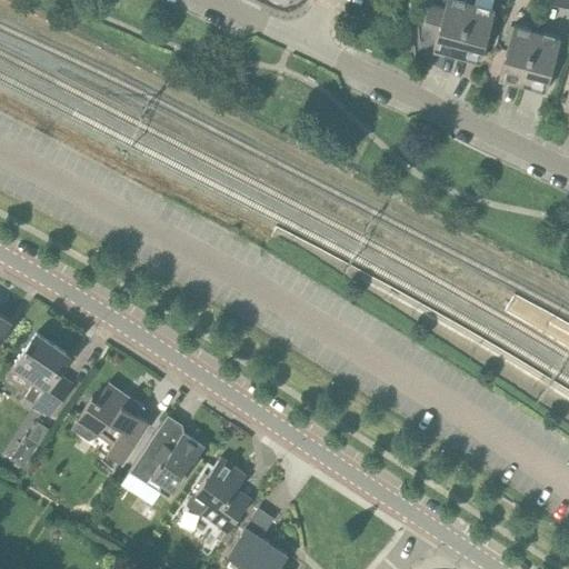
[(456,55),(470,3),(460,0),(447,0),(435,43),(445,46),(443,51),(456,55)]
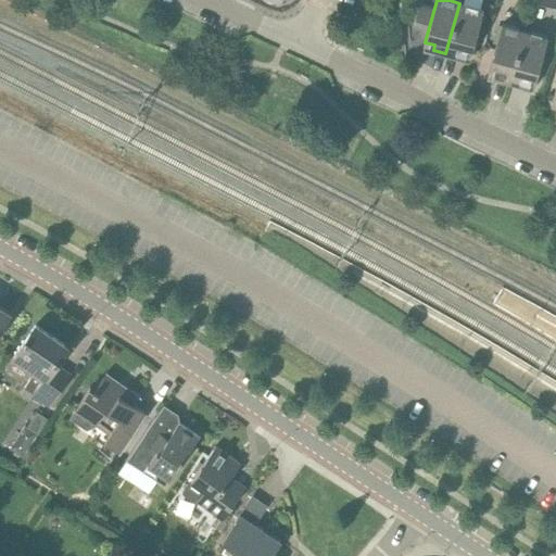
[(462,52),(470,55),(484,10),(459,3),(445,53),(460,58),(462,52)]
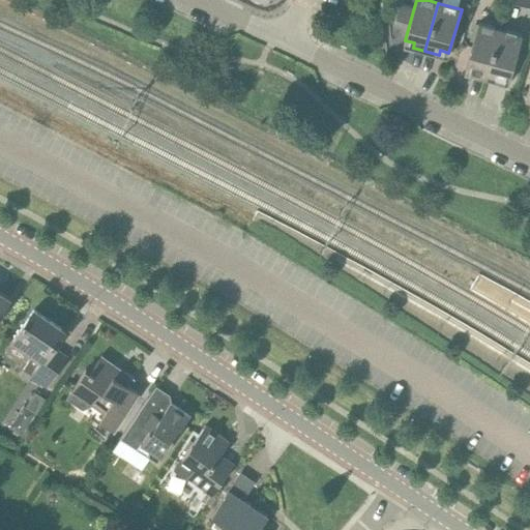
[(487,78),(500,30),(478,24),(466,67),(475,69),(473,75),(487,78)]
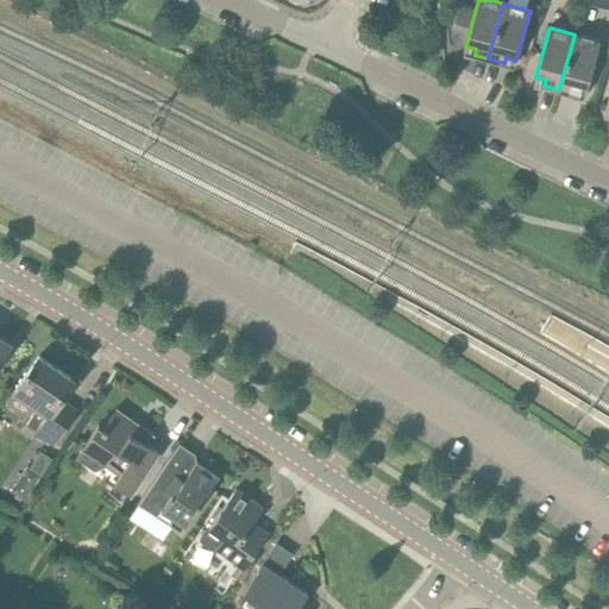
[(576,88),(585,92),(600,42),(575,35),(559,89),(575,94),(576,88)]
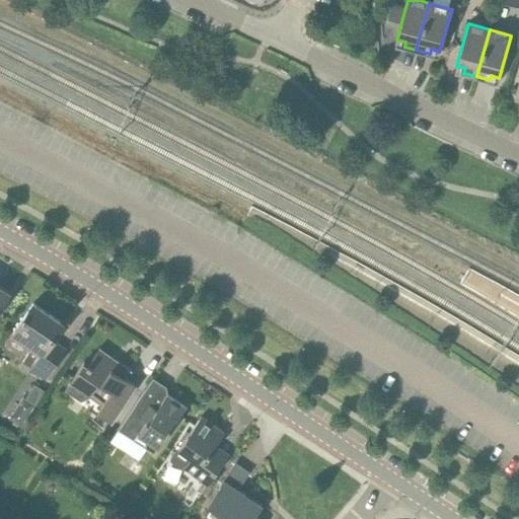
[(0,308),(10,292),(0,286),(0,308)]
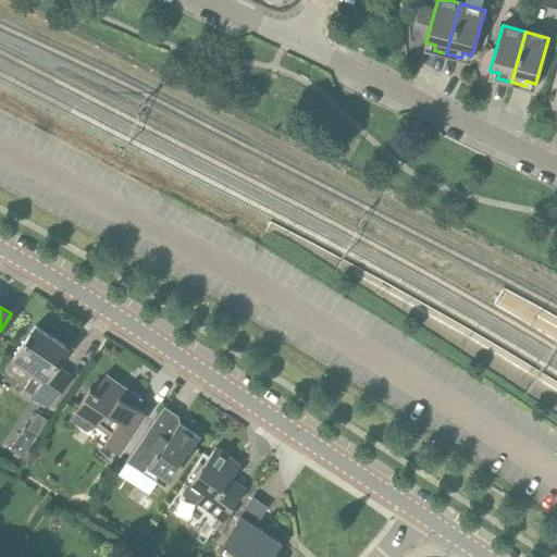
[(72,374),(57,364),(67,348),(35,325),(15,359),(16,359),(14,362),(11,360),(2,374),(32,394),(33,392),(35,393),(35,394),(52,406),(72,374)]
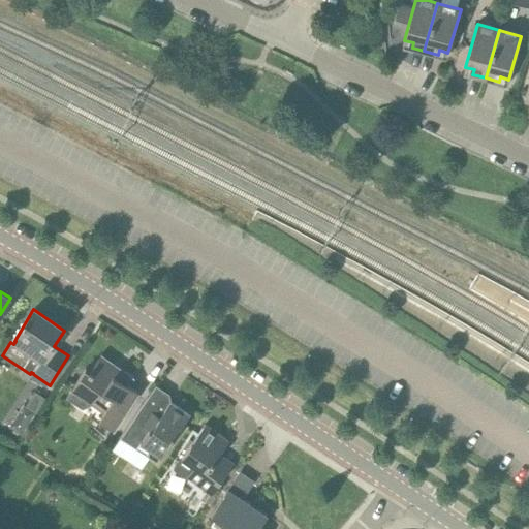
[(90,371),(86,369),(74,385),(109,409),(101,419),(116,429),(139,393),(128,384),(133,376),(119,367),(116,371),(98,359),(90,371)]
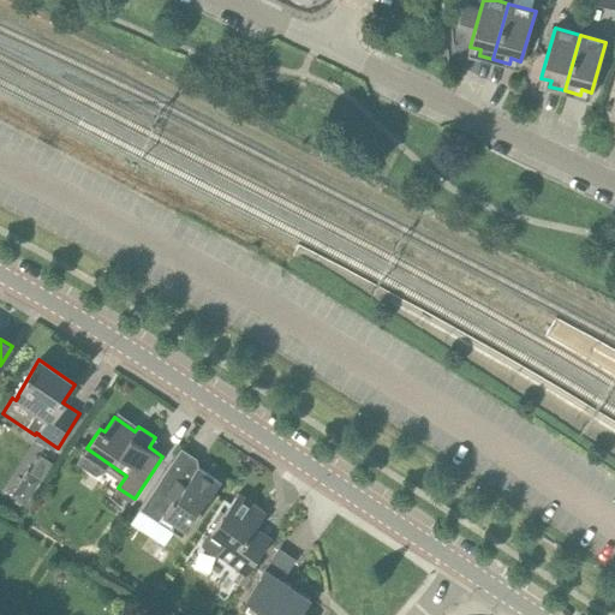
[(139,508),(183,537),(221,482),(198,466),(190,478),(169,465),(139,508)]
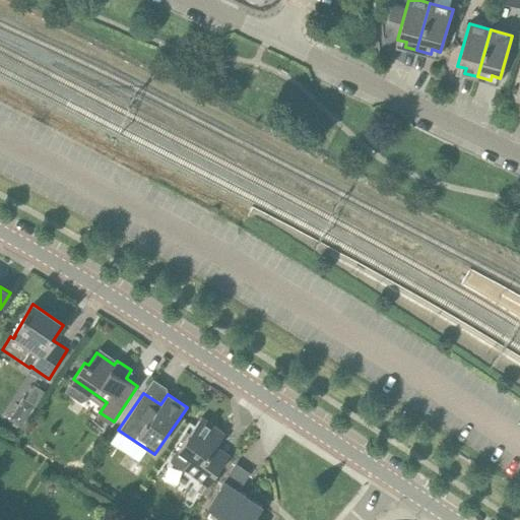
[(201,417),(179,450),(190,459),(183,468),(208,485),(224,462),(211,453),(224,434),(201,417)]
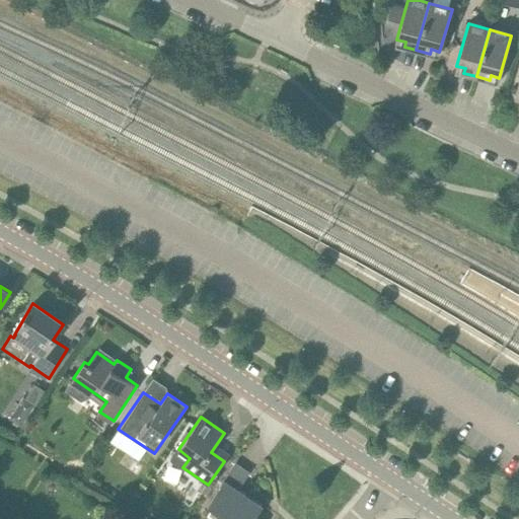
[(263,506),(224,479),(208,503),(231,518),(255,518),(254,518),(263,506)]
